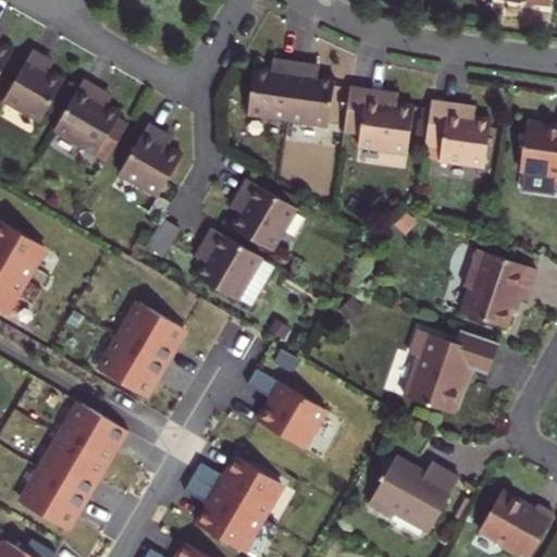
[(0,74),(13,51),(0,44),(0,39),(1,38),(0,37),(0,74)]
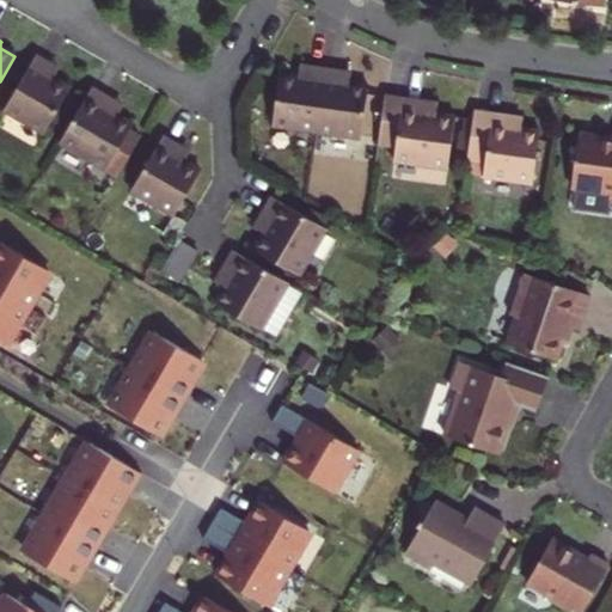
[(36,56),(5,110),(44,134),(71,90),(54,79),(56,74),(50,71),(53,66),(36,56)]
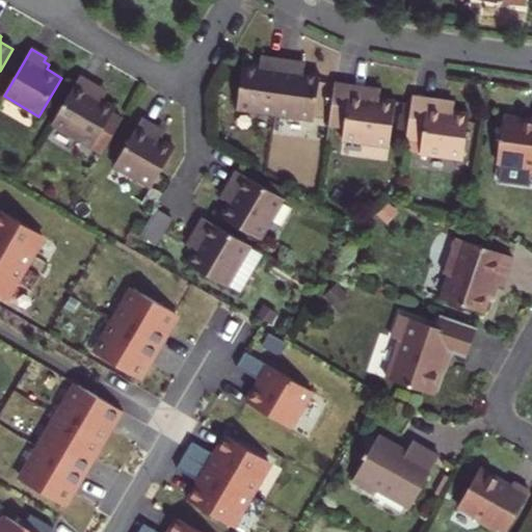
[(243,67),(237,111),(275,117),(283,63),(268,60),(267,65),(260,64),(260,69),(243,67)]
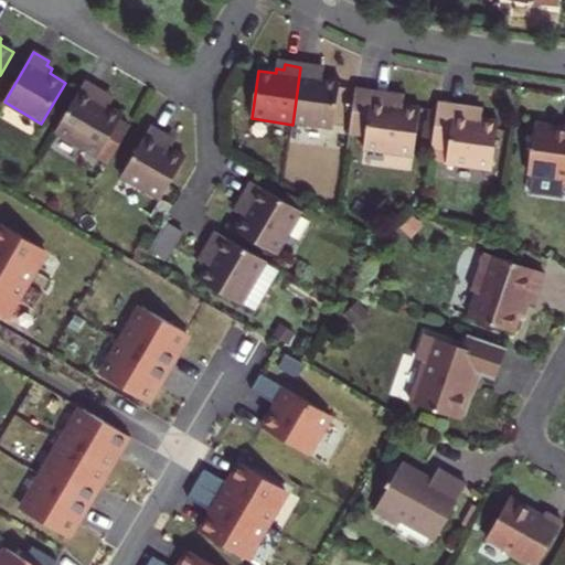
[(300,67),(292,125),(333,130),(340,83),(322,81),(323,75),(317,74),(317,70),(300,67)]
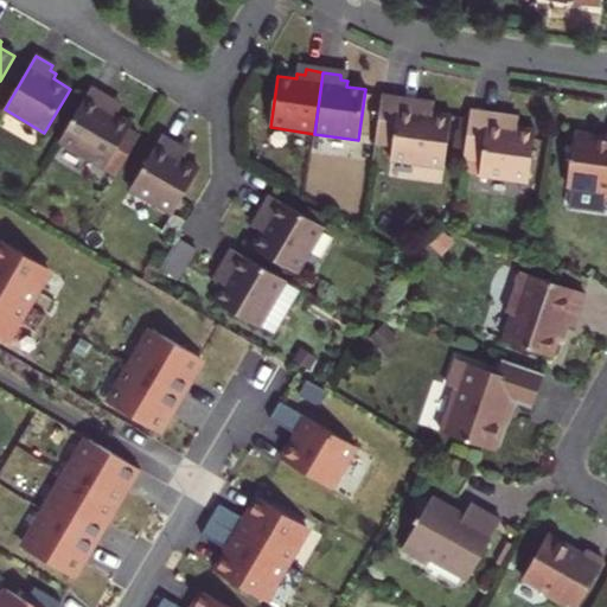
[(91,89),(62,139),(104,164),(129,123),(103,108),(108,98),(91,89)]
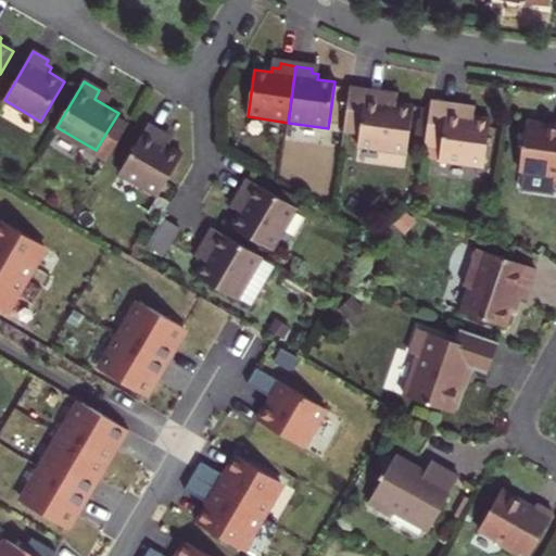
[(350,90),(342,147),(407,155),(414,109),(382,104),(384,95),(350,90)]
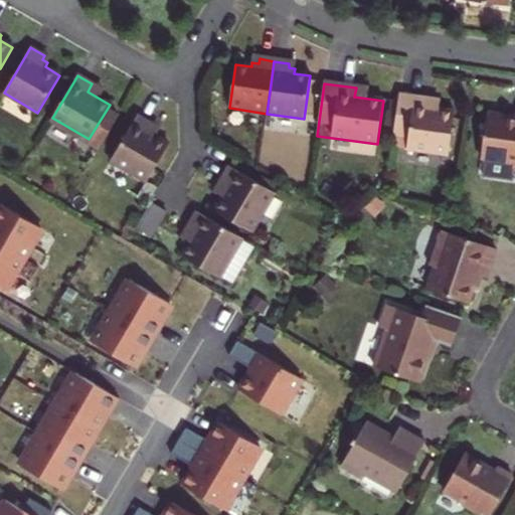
[(406,157),(404,165),(447,171),(455,119),(439,116),(439,112),(428,110),(430,106),(398,102),(391,155),(406,157)]
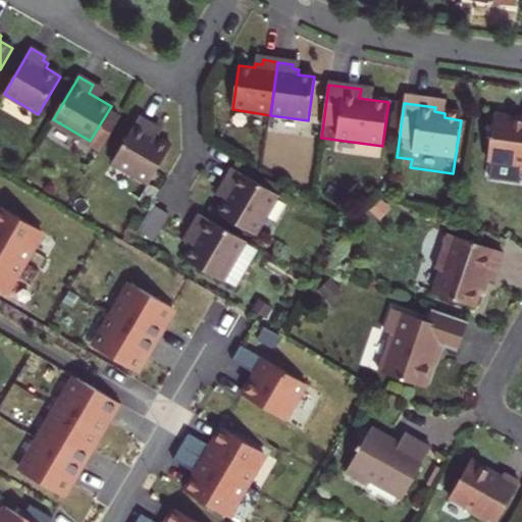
[(125,110),(98,156),(136,178),(158,140),(144,132),(146,127),(138,122),(140,118),(125,110)]
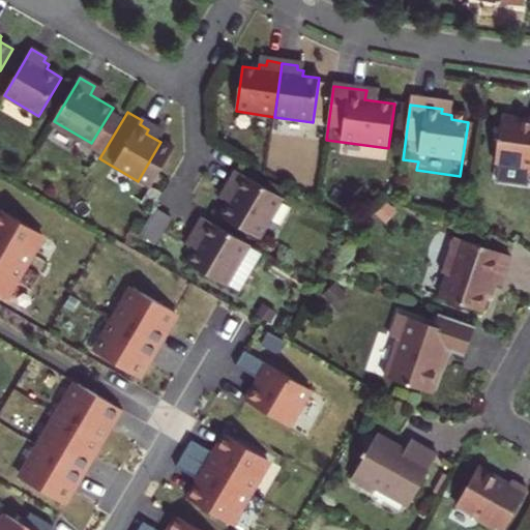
[(501,126),(494,179),(498,179),(495,198),(526,202),(528,187),(529,187),(529,131),(524,131),(524,129),(501,126)]
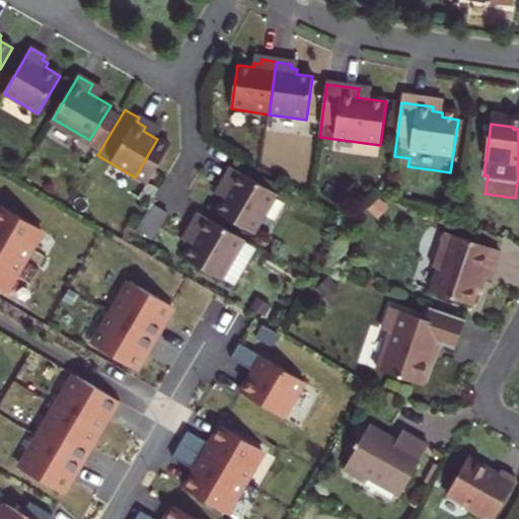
[(218,214),(255,236),(279,198),(232,170),(224,184),(232,190),(218,214)]
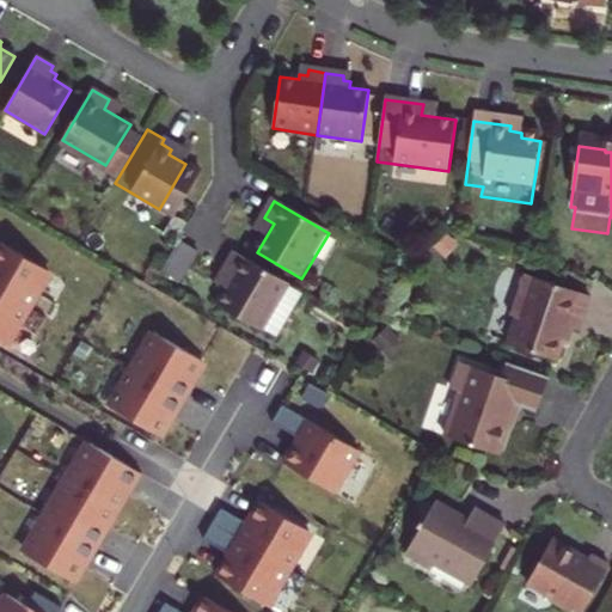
[(0,292),(28,308),(49,271),(1,243),(0,245),(0,292)]
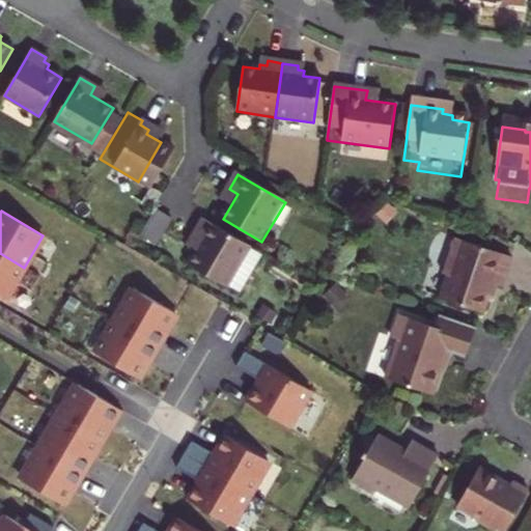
[(194,268),(233,290),(234,288),(248,297),(268,262),(254,254),(256,251),(210,223),(201,238),(208,243),(194,268)]
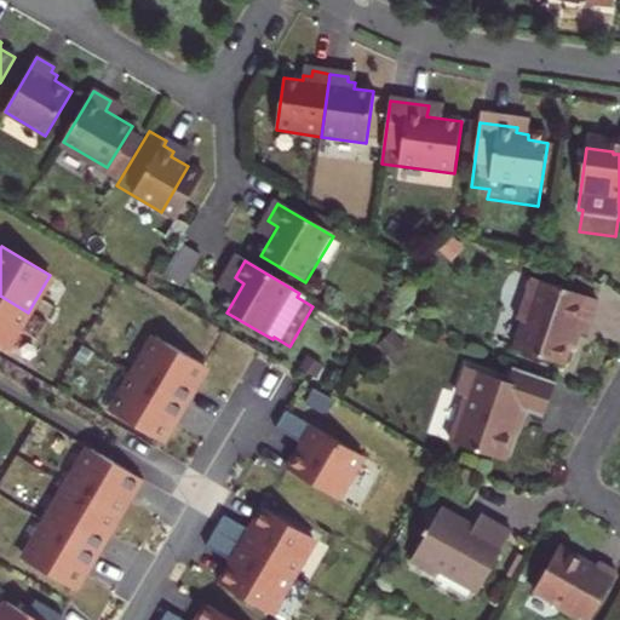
[(523,325),(515,350),(563,367),(574,334),(585,338),(597,303),(533,280),(518,322),(523,325)]
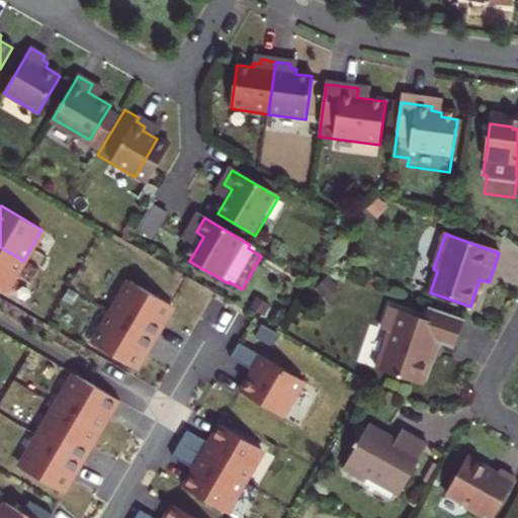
[(0,247),(0,289),(4,292),(23,261),(0,247)]
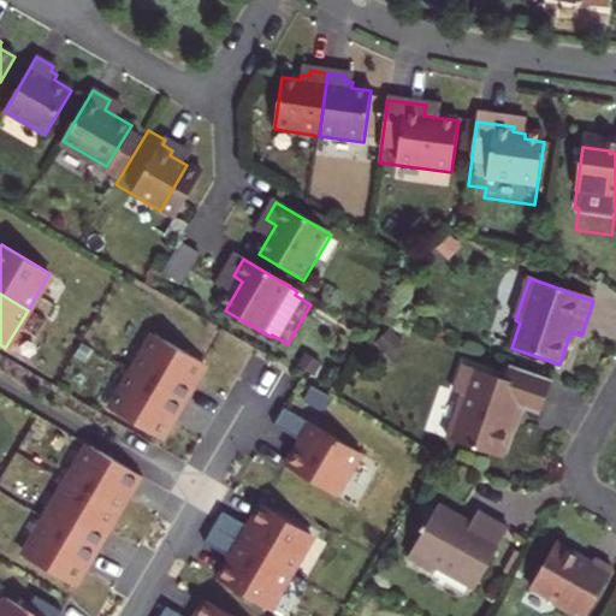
[(157,337),(135,374),(188,406),(197,390),(190,386),(203,365),(157,337)]
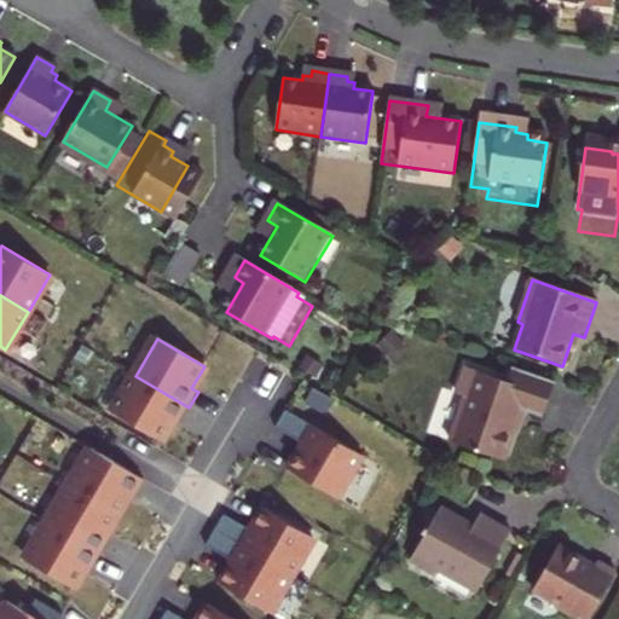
[(464,399),(450,443),(503,462),(521,412),(542,420),(554,383),(512,369),(507,382),(466,369),(456,395),(464,399)]
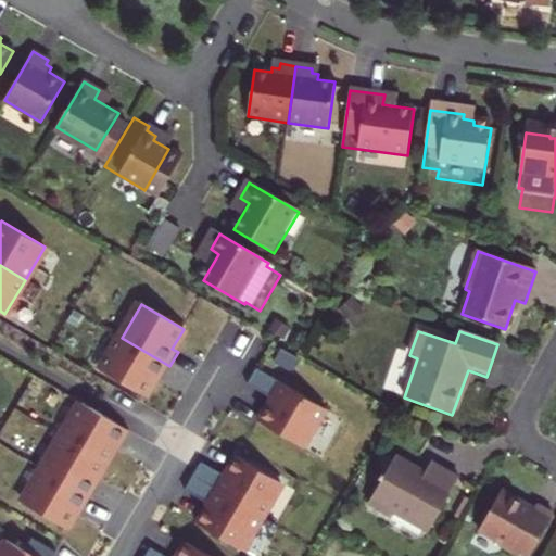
[(161,380),(169,366),(122,338),(102,371),(144,396),(155,377),(161,380)]
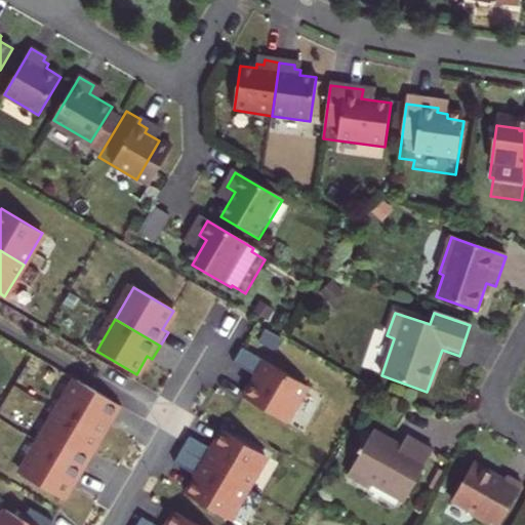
[(242,350),(233,365),(256,378),(244,400),(287,425),(308,389),(242,350)]
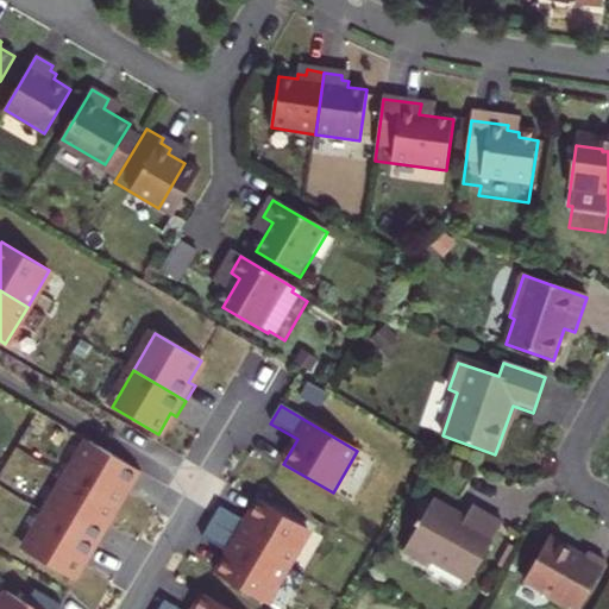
[(90,443),(69,479),(114,507),(126,487),(132,490),(143,473),(90,443)]
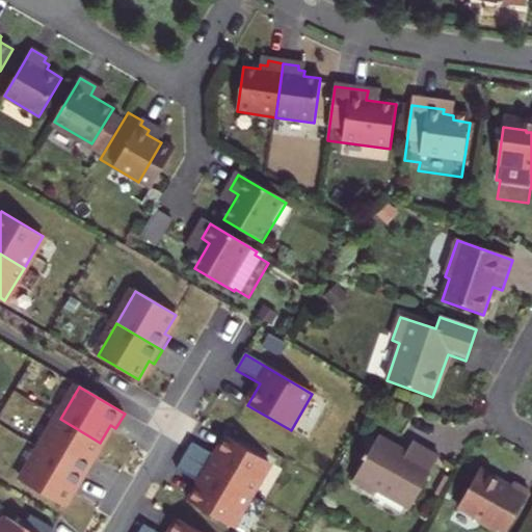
[(60,419),(42,450),(86,477),(95,463),(89,460),(100,443),(60,419)]
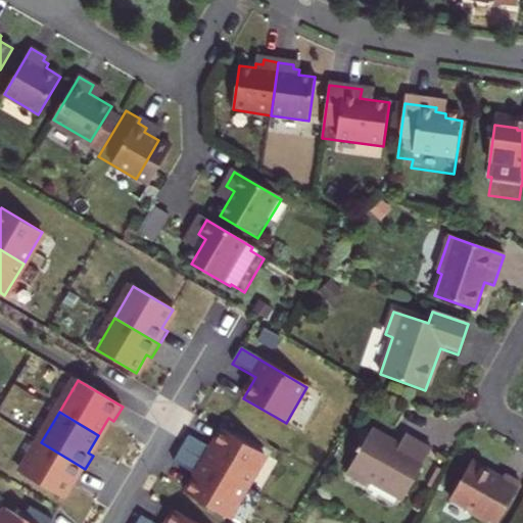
[(190,435),(182,448),(246,486),(265,455),(224,430),(214,448),(190,435)]
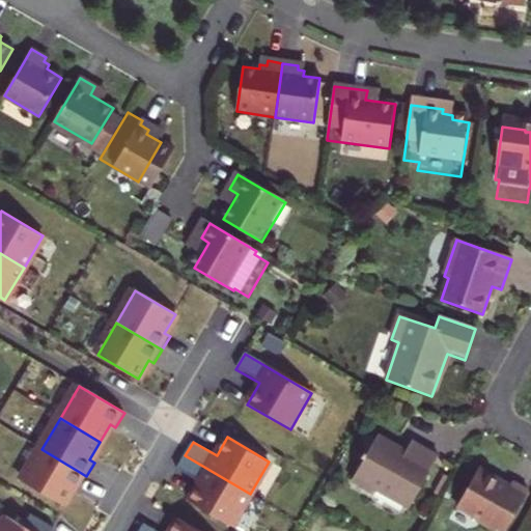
[(375,494),(378,491),(410,509),(439,457),(412,442),(407,452),(378,437),(352,481),(375,494)]
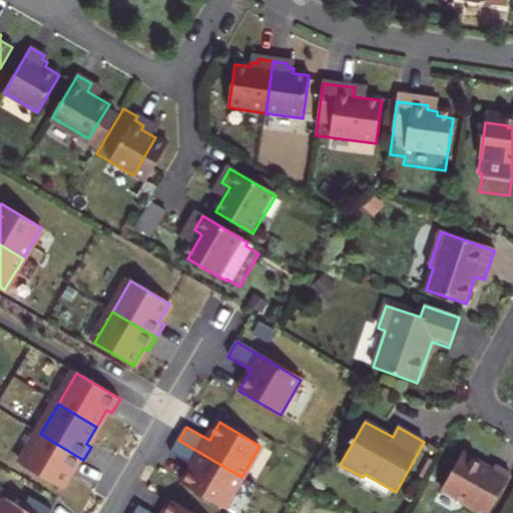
[(76,473),(83,460),(40,434),(22,464),(60,487),(71,470),(76,473)]
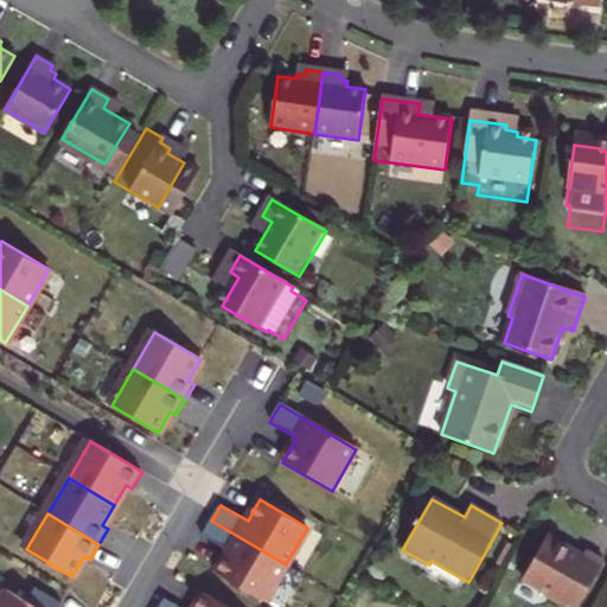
[(211,521),(202,536),(229,551),(217,573),(264,601),(286,564),(211,521)]
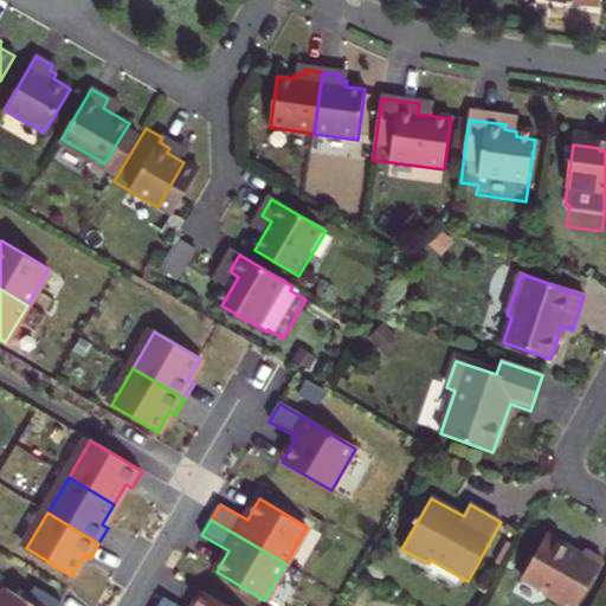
[(546,593),(545,595),(562,605),(579,605),(604,562),(586,552),(584,556),(547,535),(522,579),(546,593)]
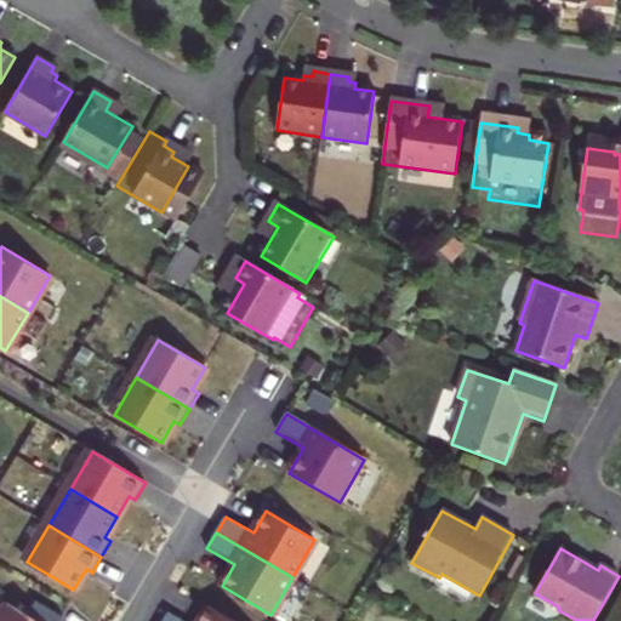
[(7,605),(0,616),(0,620),(62,620),(64,619),(38,603),(29,617),(7,605)]
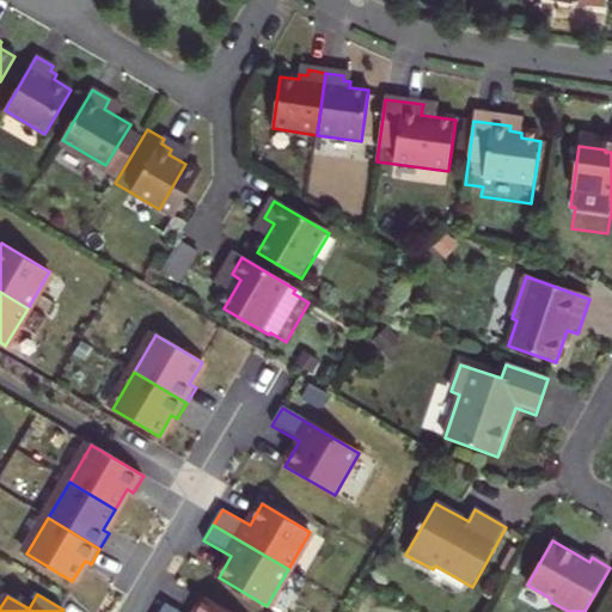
[(179,611),(166,604),(160,611),(228,611),(206,599),(197,611),(179,611)]
